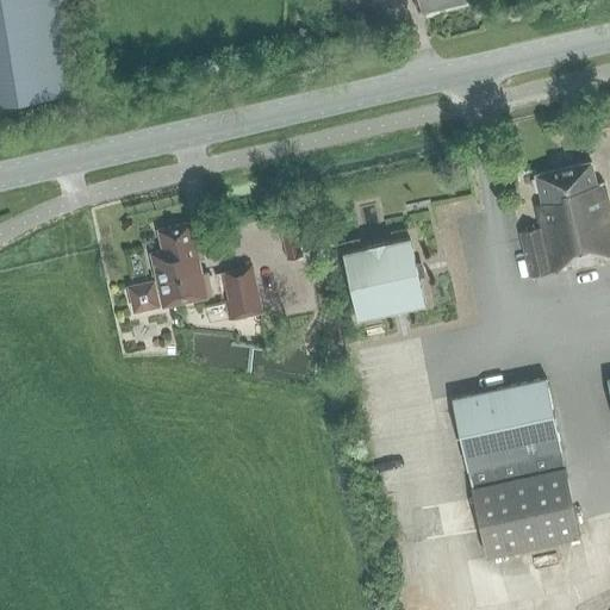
[(0,0),(0,104),(81,91),(66,0),(0,0)]
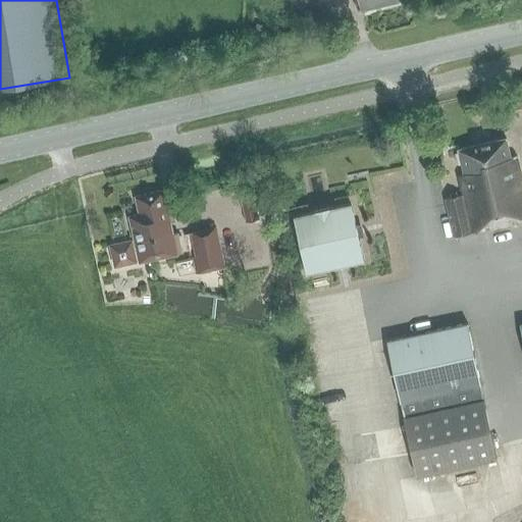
[(359,0),(361,9),(398,1),(397,0),(359,0)]
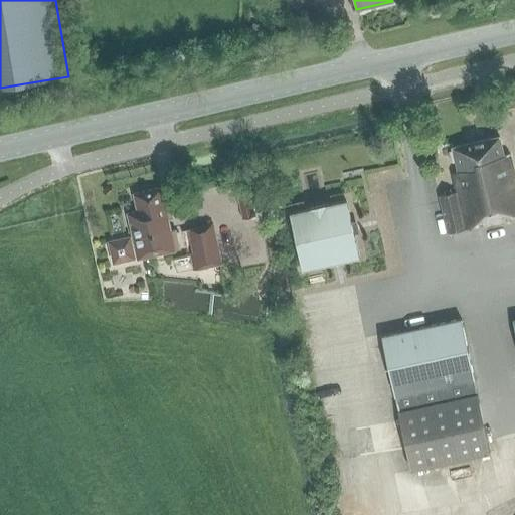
[(514,320),(513,321),(514,329),(514,181),(509,154),(503,156),(499,137),(452,148),(458,172),(453,173),(457,192),(439,196),(447,234),(482,226),(483,228),(514,220),(514,320)]
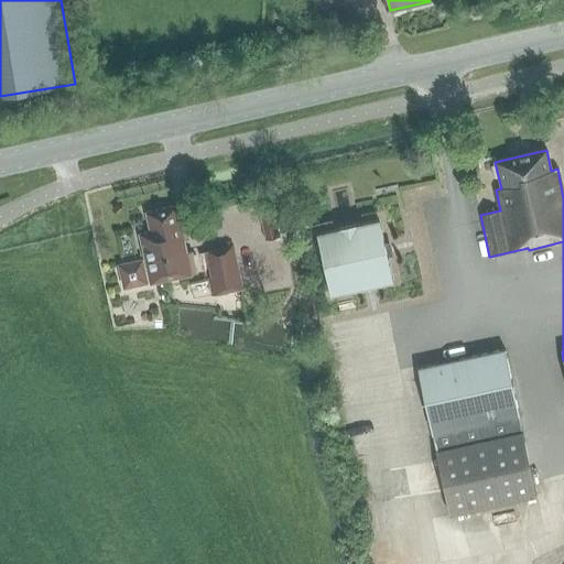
[(184,240),(190,238),(185,224),(181,225),(176,206),(145,213),(150,231),(139,234),(147,264),(141,266),(136,262),(125,264),(121,270),(125,282),(129,285),(140,283),(143,278),(149,277),(151,284),(197,273),(192,251),(186,253),(184,240)]
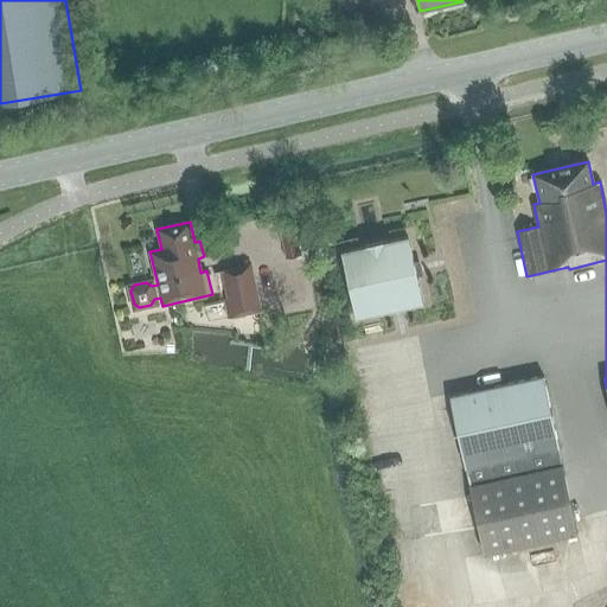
[(279,229),(286,257),(300,254),(293,225),(279,229)]
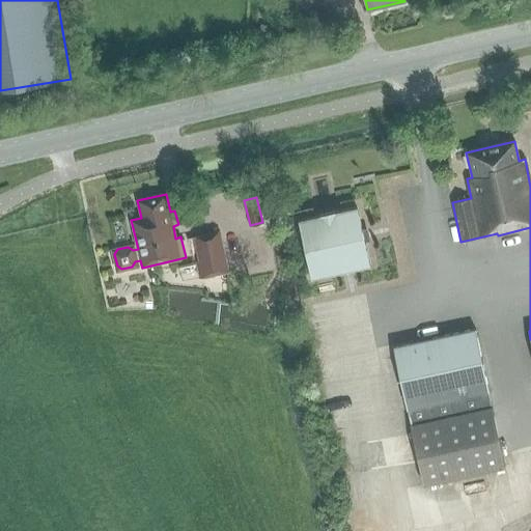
[(369,264),(356,207),(299,221),(312,277),(369,264)]
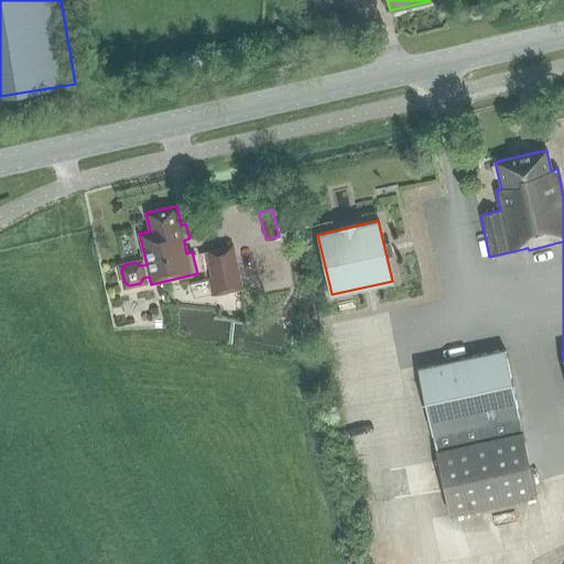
[(243,290),(234,246),(205,252),(210,277),(207,277),(212,296),(243,290)]
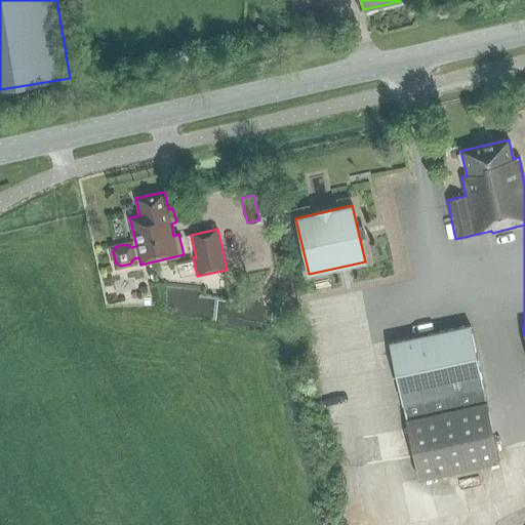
[(389,344),(402,404),(418,481),(498,463),(486,402),(482,387),(470,326),(389,344)]
